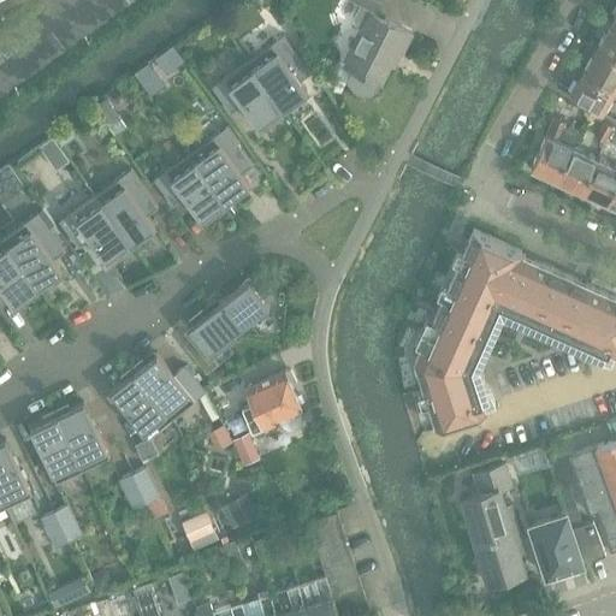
[(362,27),(343,65),(354,70),(348,81),(350,87),(355,90),(360,93),(366,94),(372,93),(378,82),(380,83),(395,55),(398,58),(410,34),(369,13),(372,7),(360,1),(353,17),(354,23),(362,27)]
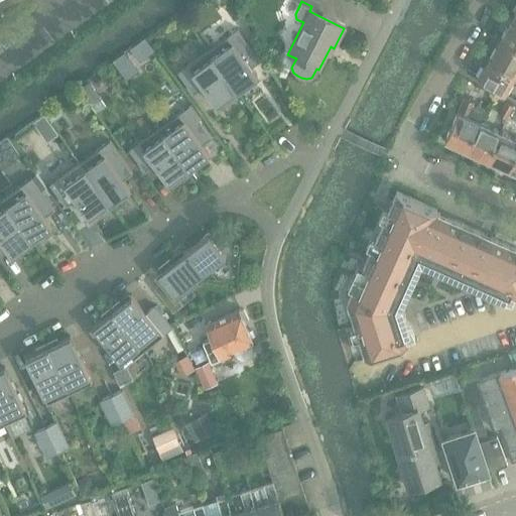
[(515,19),(512,18),(501,38),(515,46),(515,19)]
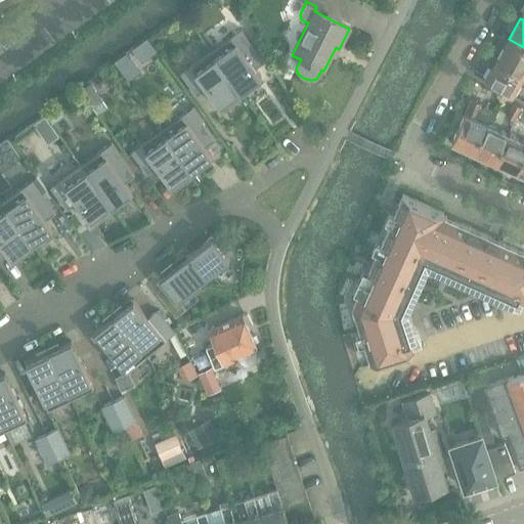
[(230,36),(210,50),(241,92),(243,95),(253,88),(251,85),(261,78),(255,69),(264,61),(241,29),(230,36)]
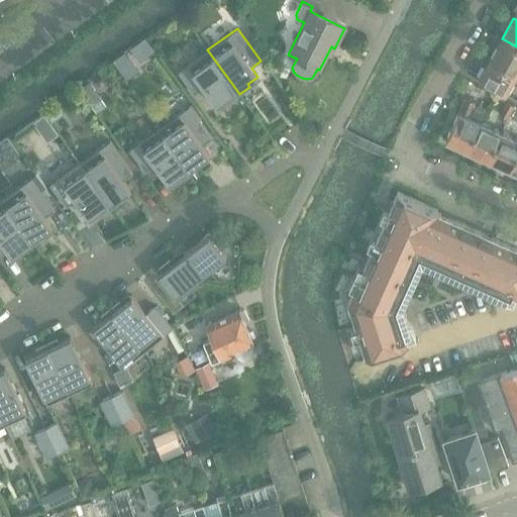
[(516,46),(502,38),(490,59),(516,74),(516,72),(516,46)]
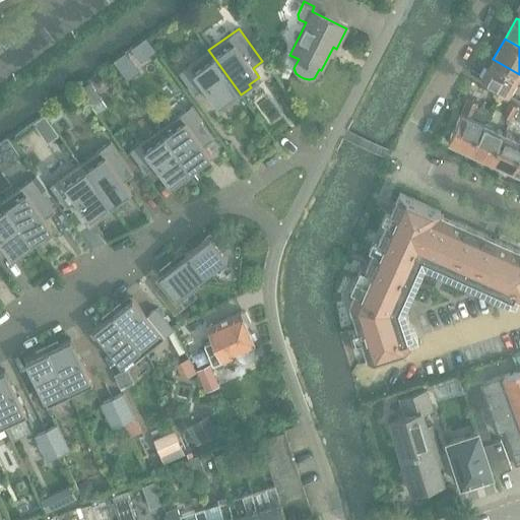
[(231,102),(241,94),(239,91),(208,50),(188,65),(179,72),(195,94),(204,87),(218,107),(229,99),(231,102)]
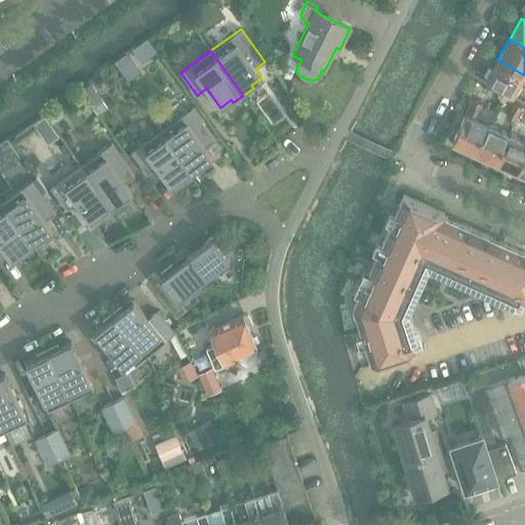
[(114,62),(115,62),(128,81),(140,72),(126,53),(126,52),(114,62)]
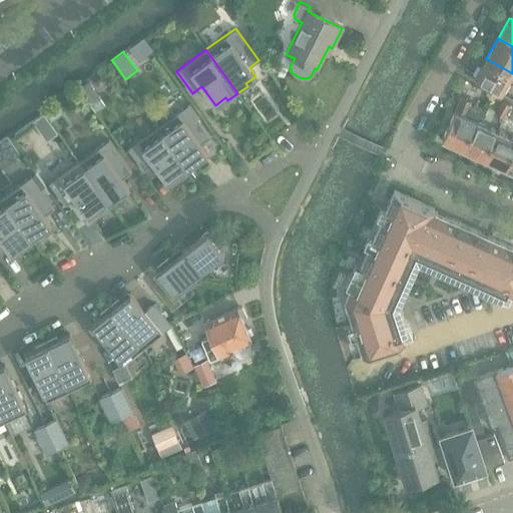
[(501,94),(512,73),(486,58),(474,79),(501,94)]
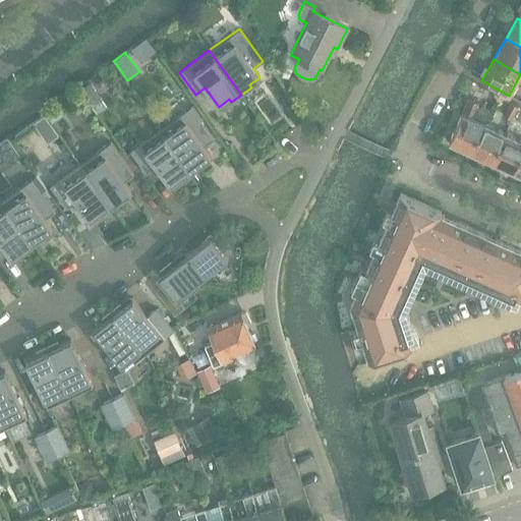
[(102,100),(90,82),(79,91),(92,107),(102,100)]
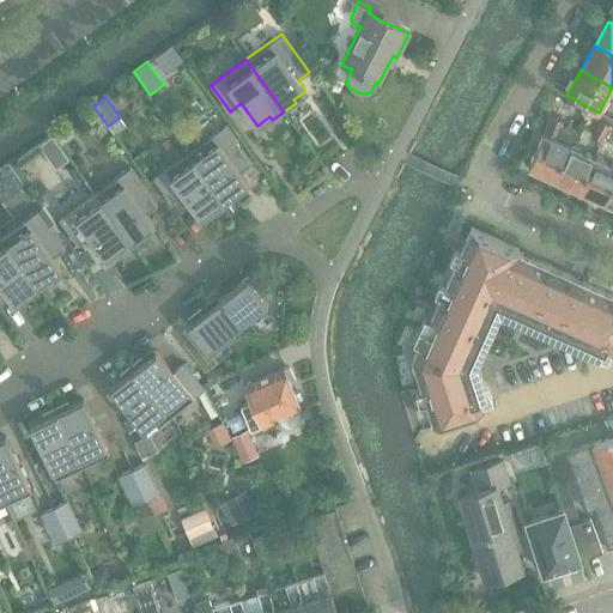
[(528,167),(554,178),(569,146),(576,132),(563,126),(564,122),(551,116),(544,134),(528,167)]
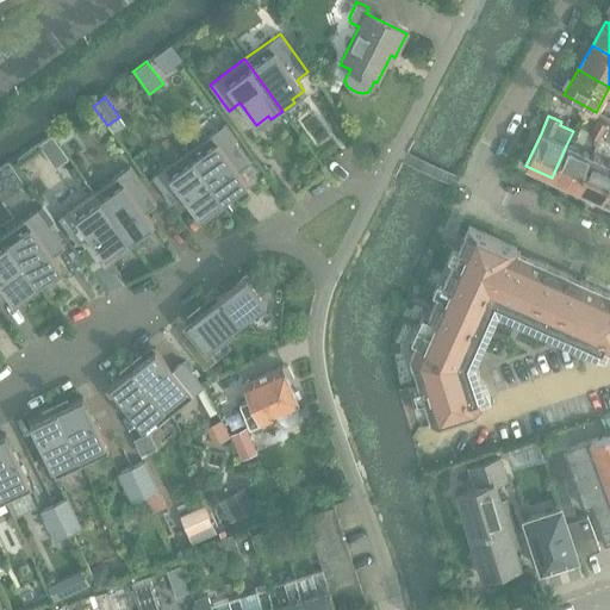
[(598,141),(607,125),(596,120),(589,135),(598,141)]
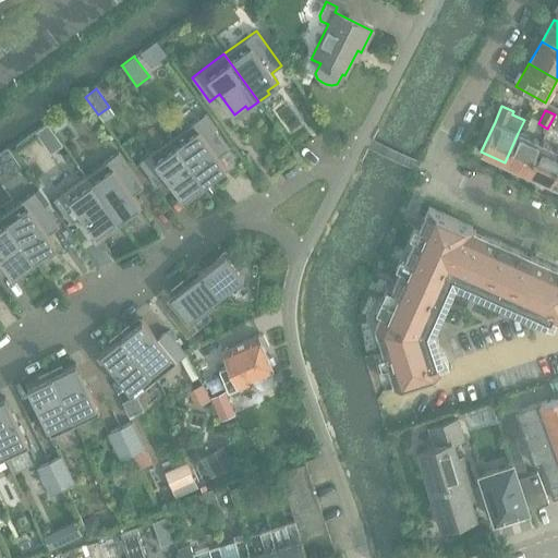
[(56,132),(68,122),(61,113),(48,123),(56,132)]
